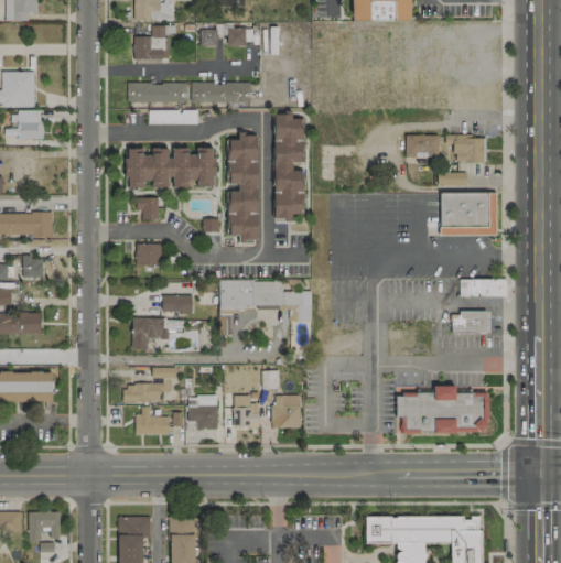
[(7,0),(7,20),(39,21),(39,0),(7,0)]
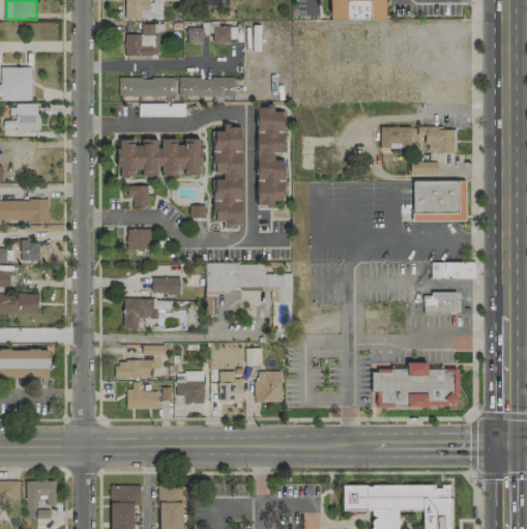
[(126,0),(127,20),(159,19),(158,0),(126,0)]
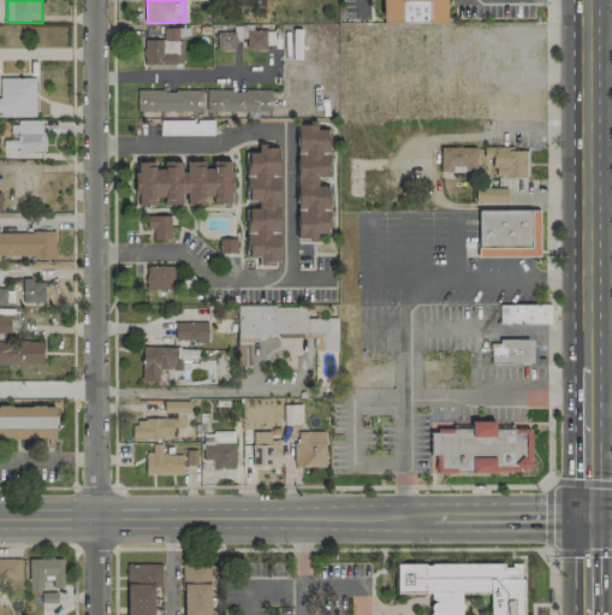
[(449,23),(449,0),(385,0),(386,23),(449,23)]
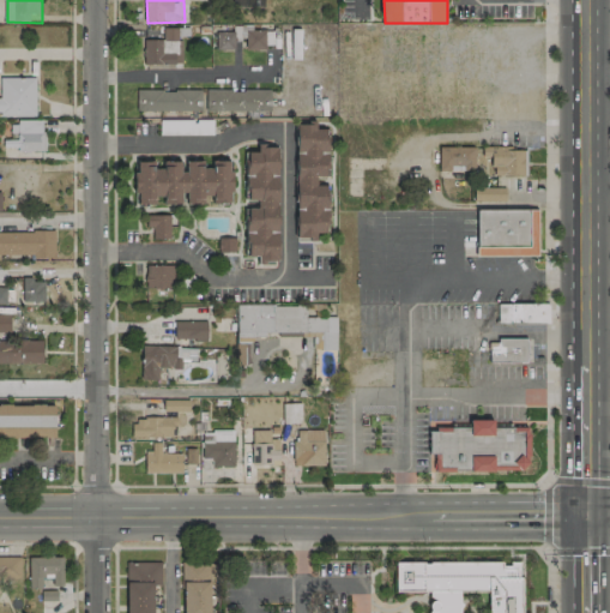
[(219,50),(237,50),(237,41),(248,40),(249,50),(269,50),(267,31),(255,31),(255,26),(234,26),(234,32),(219,32),(219,50)]
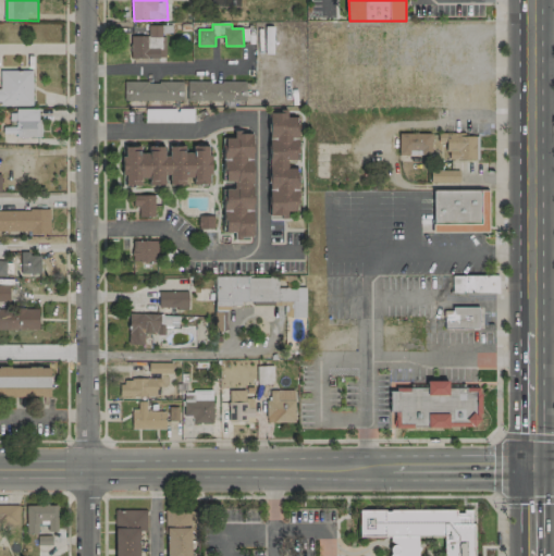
[(133,60),(169,59),(168,36),(165,36),(164,26),(150,26),(150,36),(133,37),(133,60)]
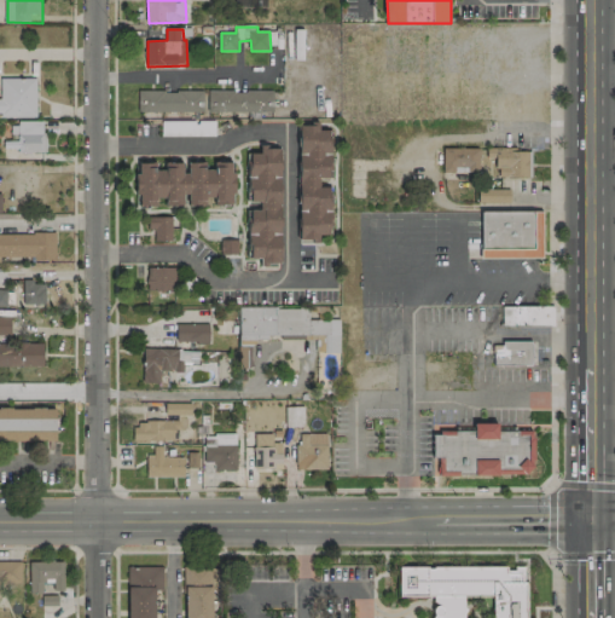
[(40,117),(39,79),(3,80),(4,99),(0,98),(0,114),(1,114),(1,119),(40,117)]
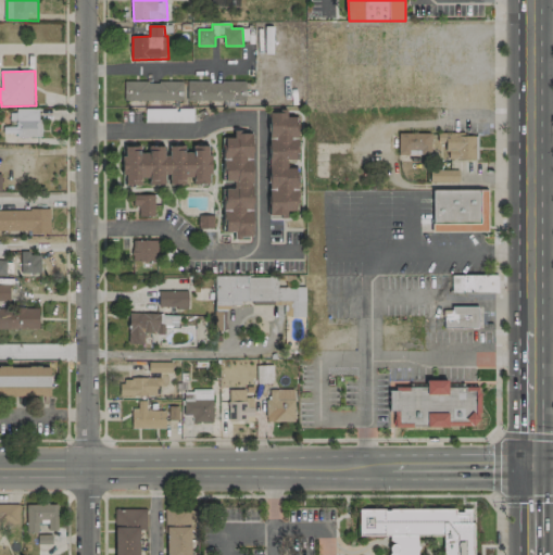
[(126,83),(127,102),(186,101),(185,82),(126,83)]
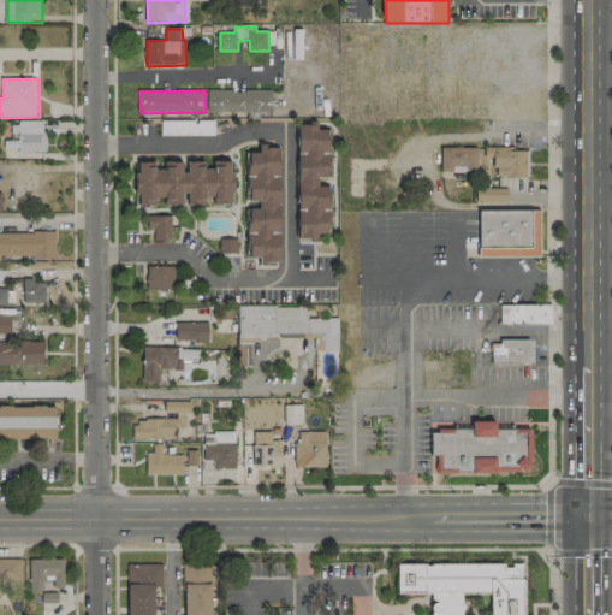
[(274,92),(209,92),(209,112),(254,113),(254,119),(274,119),(274,92)]
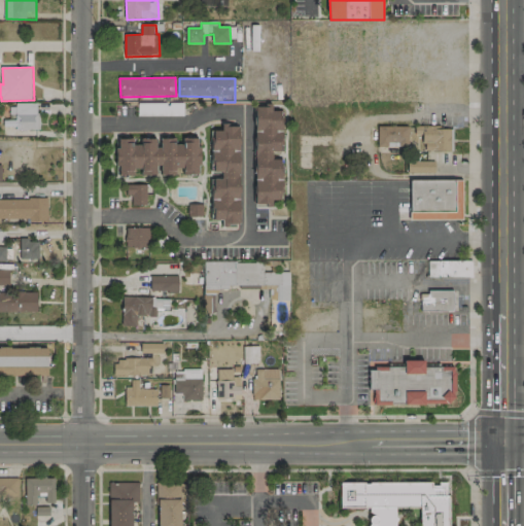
[(41,130),(42,113),(38,113),(38,105),(11,105),(11,117),(12,117),(12,130),(41,130)]
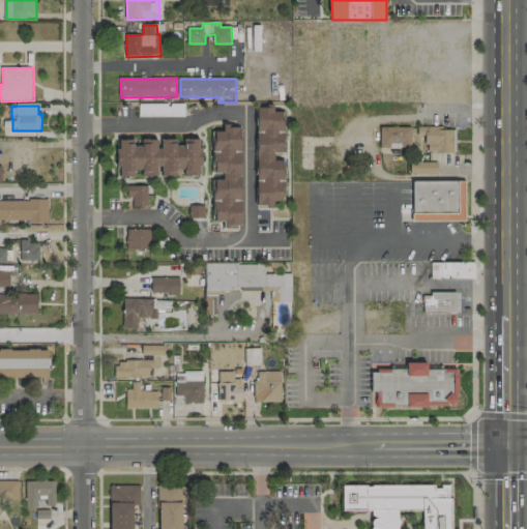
[(258,207),(275,207),(275,202),(285,202),(285,156),(285,112),(274,112),(274,107),(259,107),(258,207)]
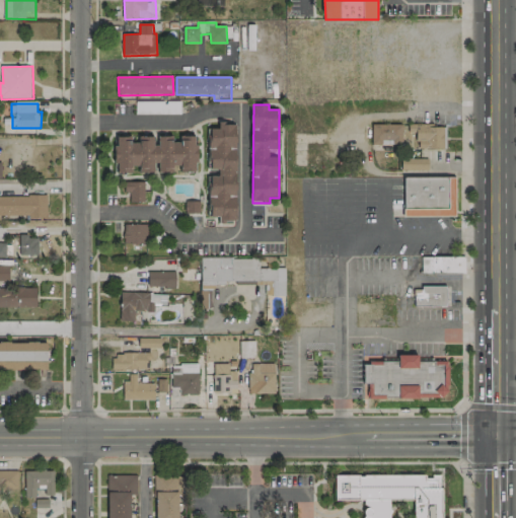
[(237,221),(237,125),(220,125),(220,130),(211,130),(211,169),(220,169),(220,177),(211,177),(211,217),(221,217),(221,221),(237,221)]
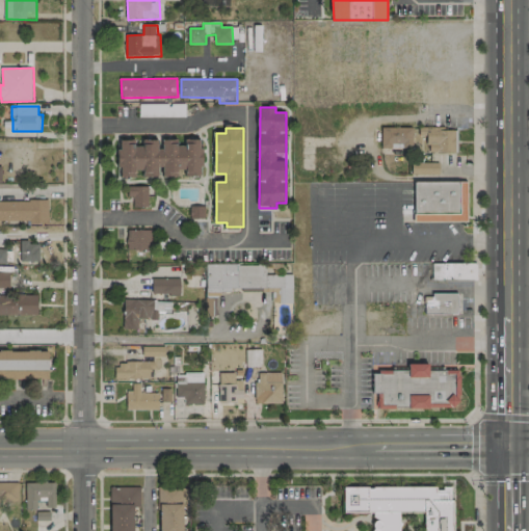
[(415,149),(415,128),(384,128),(382,148),(415,149)]
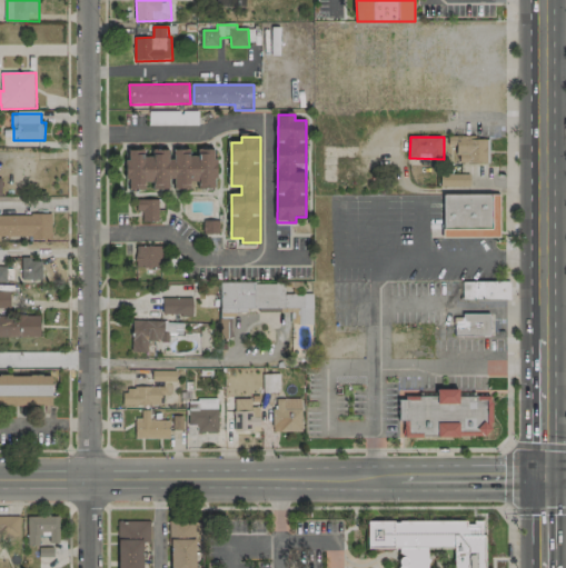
[(450,138),(450,147),(457,147),(457,163),(492,163),(492,138),(450,138)]
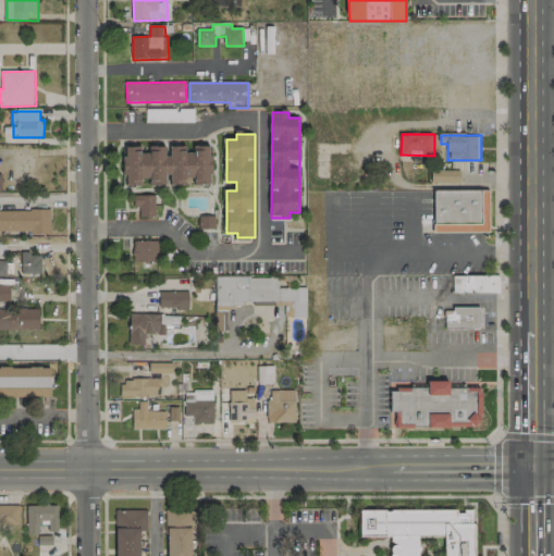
[(209,147),(195,147),(195,153),(187,153),(187,147),(170,147),(163,147),(144,153),(142,147),(126,147),(126,174),(126,175),(126,186),(143,186),(143,178),(151,178),(151,186),(167,186),(167,176),(172,175),(172,185),(187,185),(187,177),(196,177),(196,185),(213,185),(213,156),(209,147)]
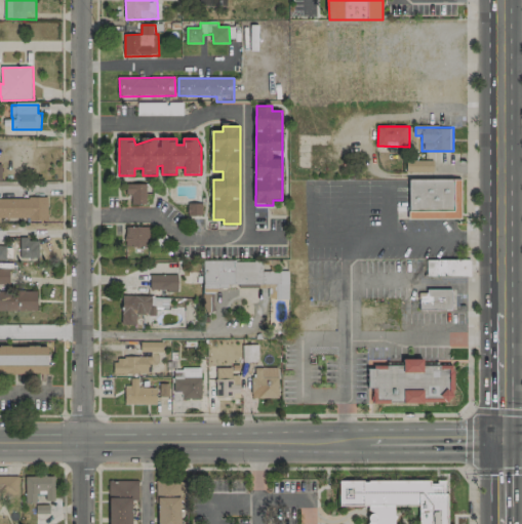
[(436,172),(436,161),(408,161),(408,172),(436,172)]
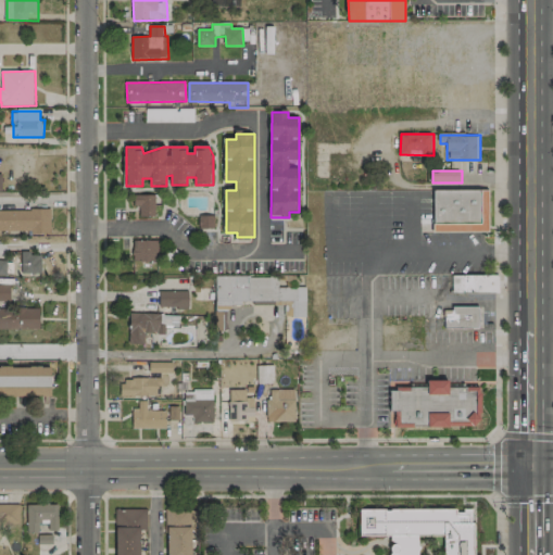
[(489,191),(491,231),(435,232),(435,191),(489,191)]
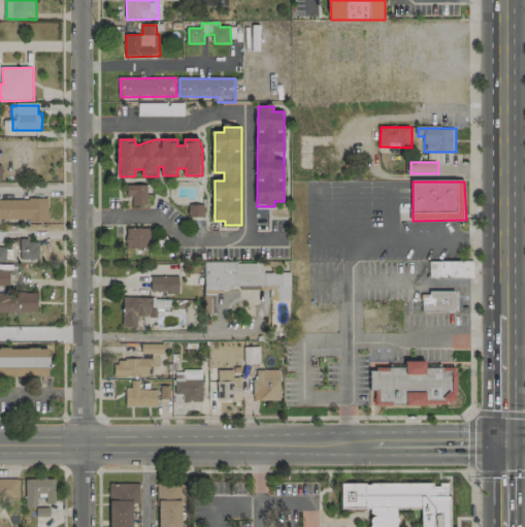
[(149,206),(149,186),(129,186),(129,196),(135,196),(135,206),(149,206)]
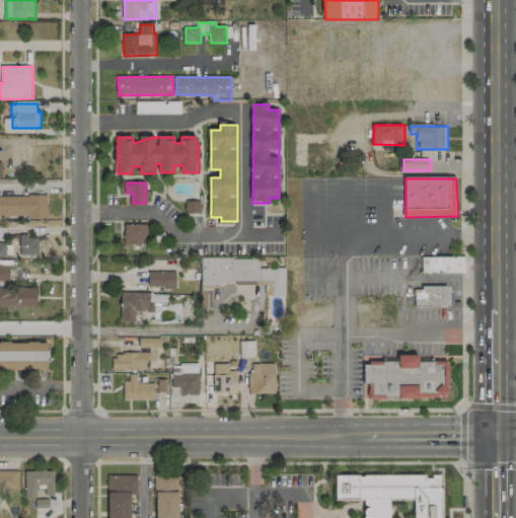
[(0,196),(0,220),(2,221),(2,217),(49,217),(49,197),(0,196)]
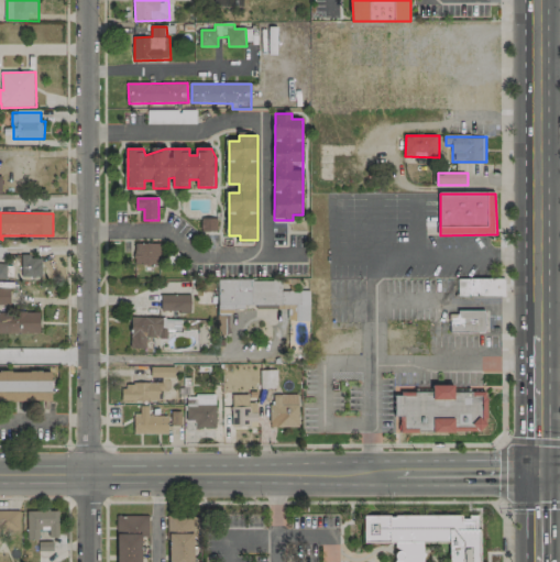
[(136,265),(162,265),(163,244),(138,243),(136,265)]
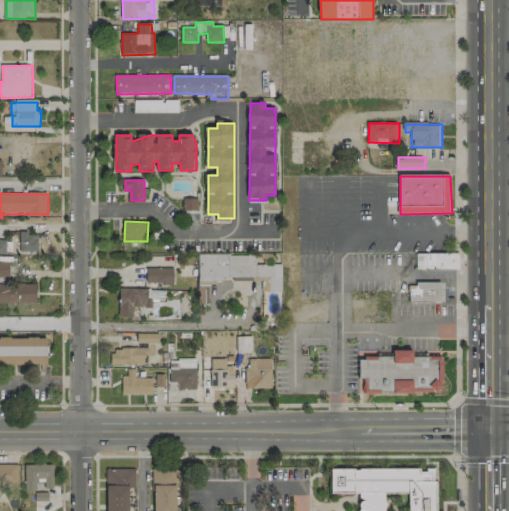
[(21,252),(40,253),(40,234),(21,234),(21,252)]
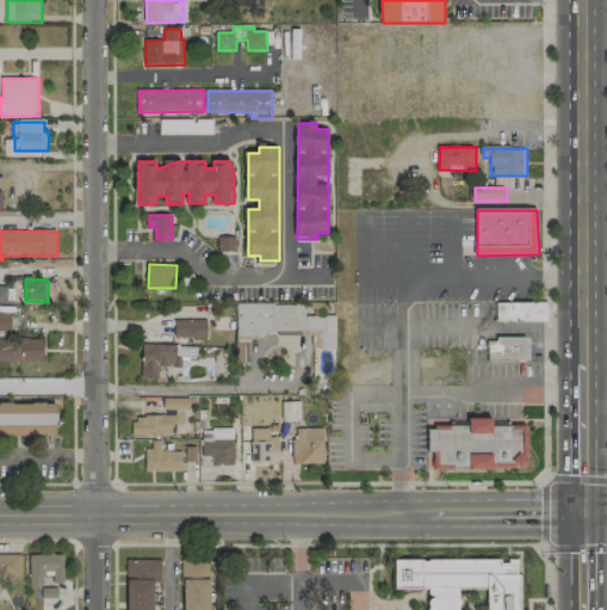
[(10,287),(0,285),(0,303),(10,303),(10,287)]
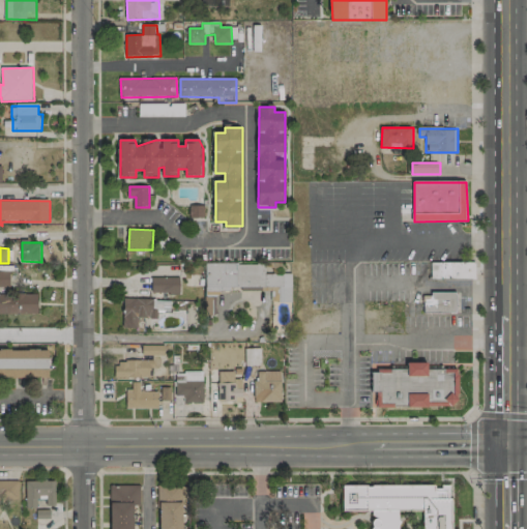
[(476,262),(476,280),(433,278),(432,262),(476,262)]
